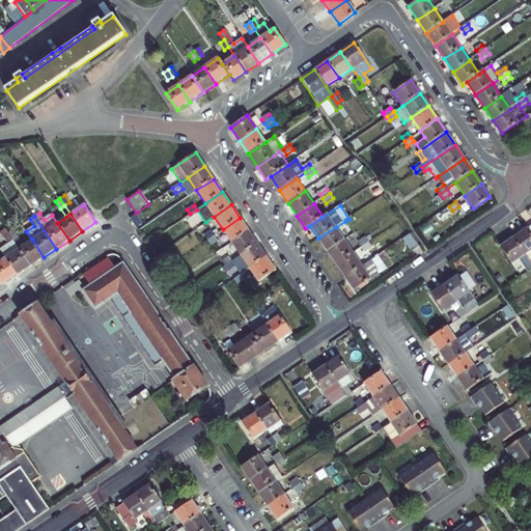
[(355,221),(352,216),(348,219),(345,221),(347,225),(355,221)]
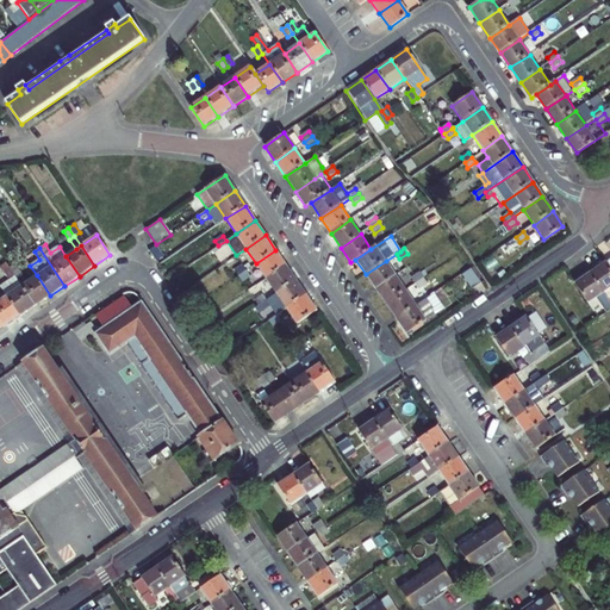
[(256,263),(266,278),(286,265),(275,250),(256,263)]
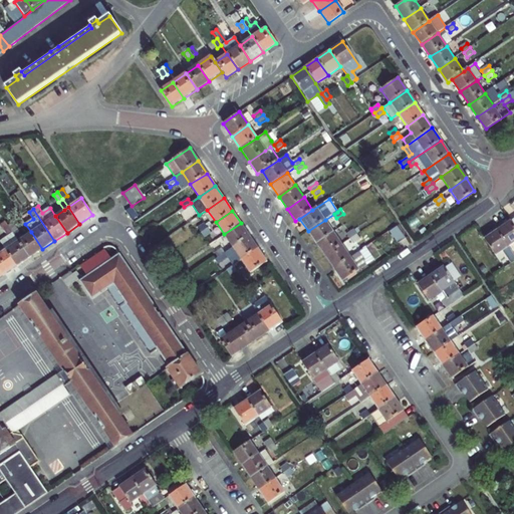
[(513,253),(513,218),(510,221),(497,230),(513,253)]
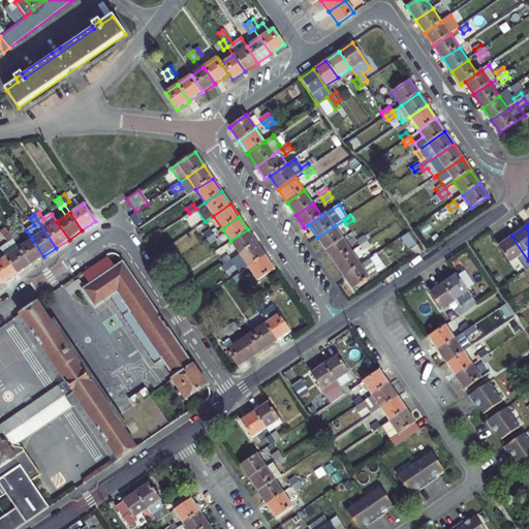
[(343,240),(335,226),(317,238),(327,251),(343,240)]
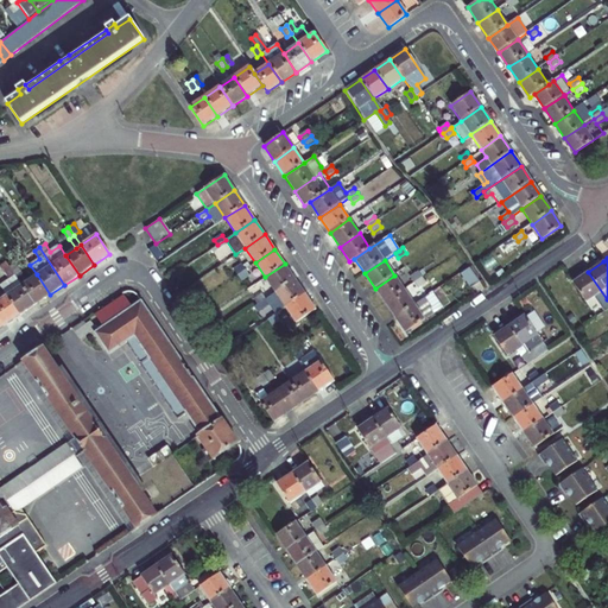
[(35,305),(21,285),(16,276),(10,267),(6,264),(1,266),(10,279),(0,285),(7,296),(20,315),(35,305)]
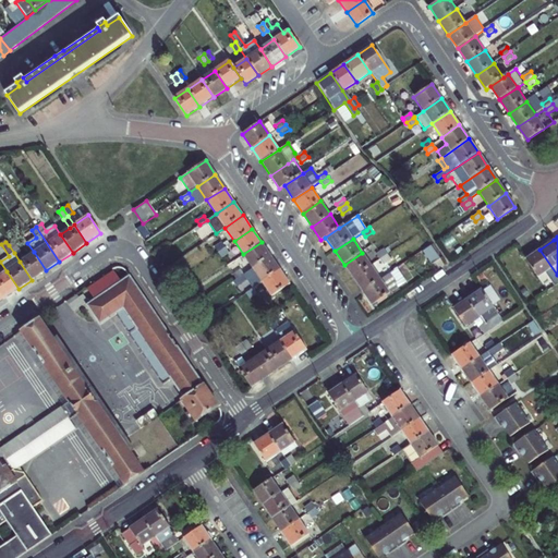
[(14,253),(19,250),(14,242),(9,245),(14,253)]
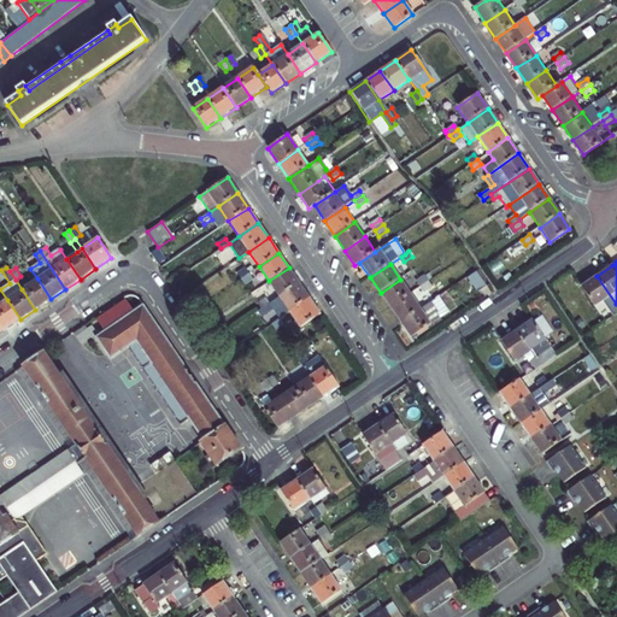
[(238,272),(241,278),(248,274),(245,268),(238,272)]
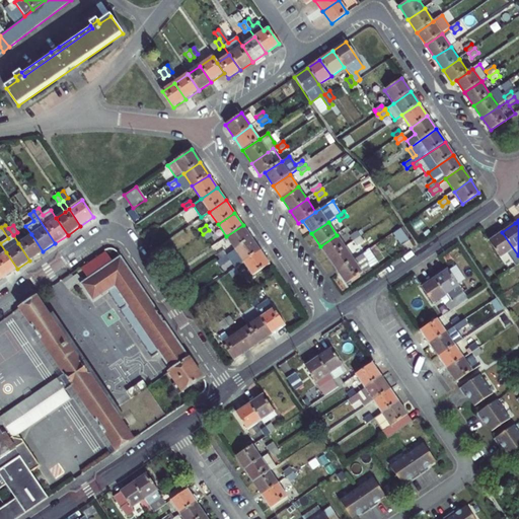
[(243,225),(226,236),(232,245),(235,249),(251,238),(243,225)]
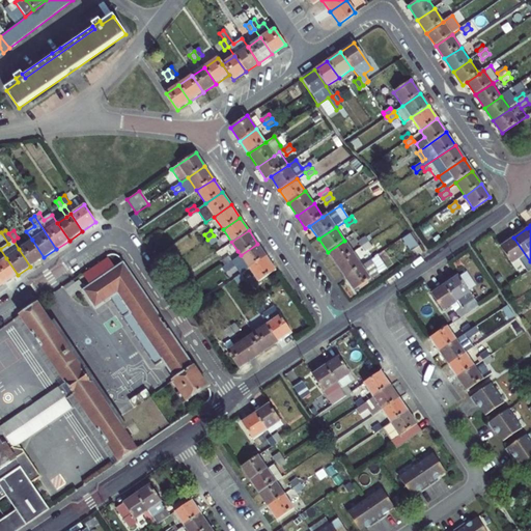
[(418,247),(410,233),(401,239),(411,252),(418,247)]
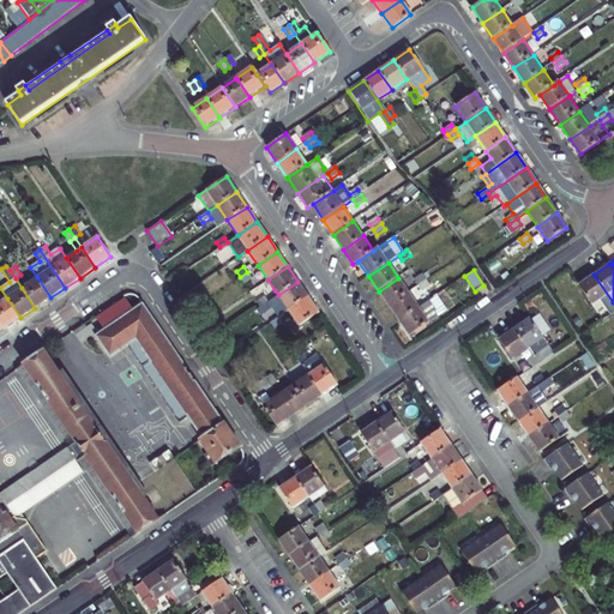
[(251,278),(247,272),(240,277),(244,283),(251,278)]
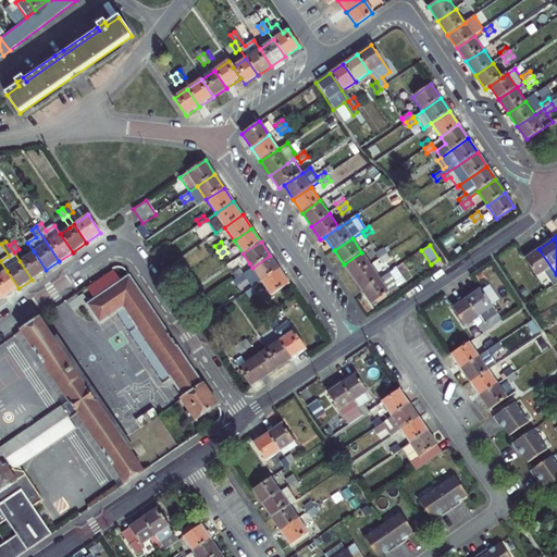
[(20,261),(25,258),(19,249),(14,252),(20,261)]
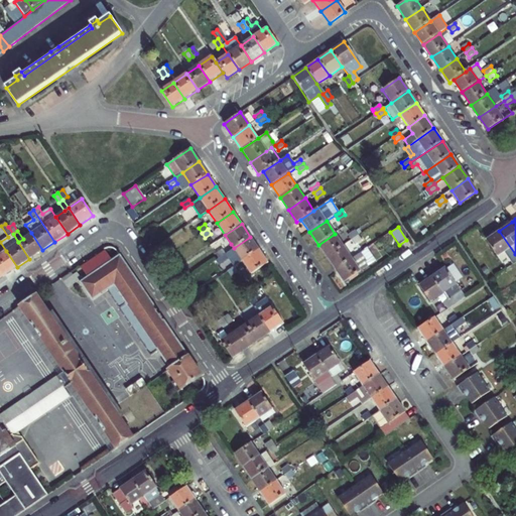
[(515,262),(515,254),(499,231),(486,240),(497,256),(504,251),(514,264),(515,262)]
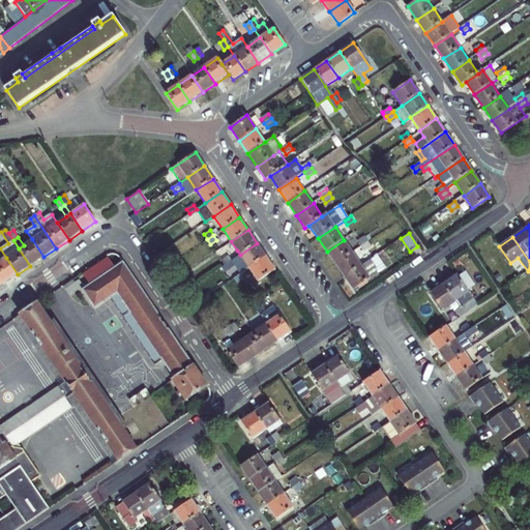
[(361,246),(369,242),(365,238),(359,242),(361,246)]
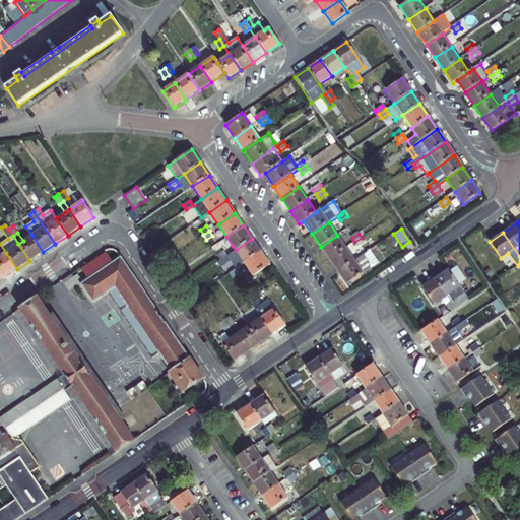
[(23,241),(18,244),(29,261),(43,252),(31,235),(23,241)]
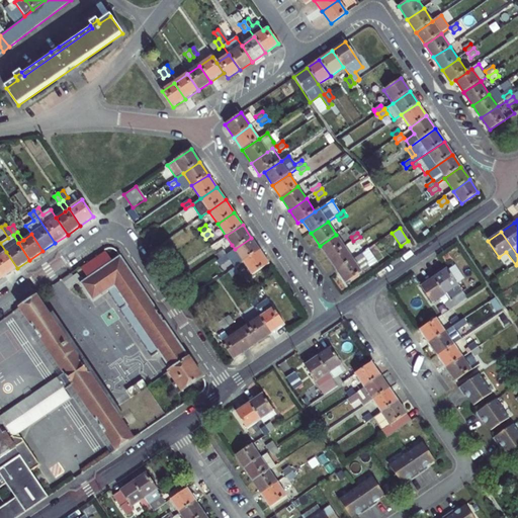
[(328,258),(345,247),(336,235),(320,246),(328,258)]
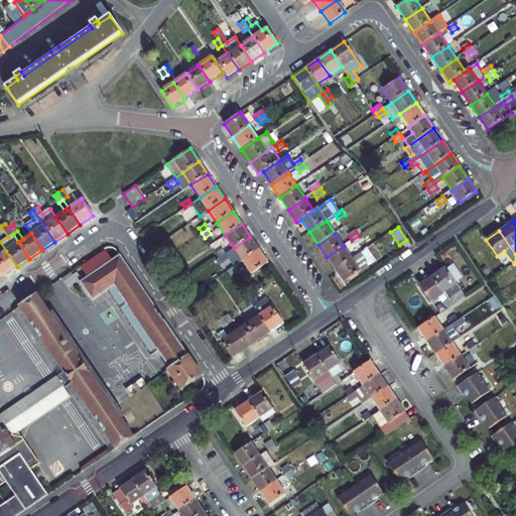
[(362,240),(359,236),(352,240),(355,244),(362,240)]
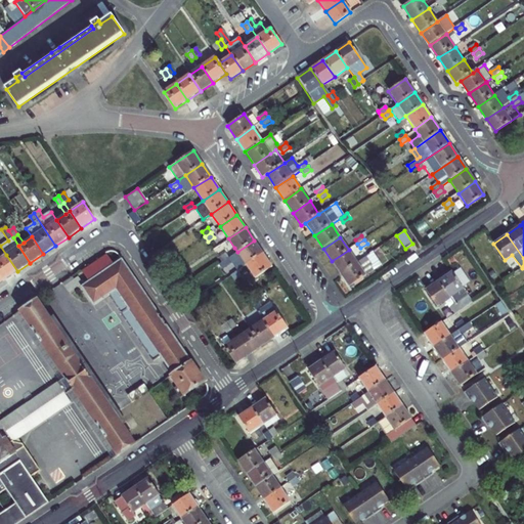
[(237,252),(247,265),(263,254),(254,241),(237,252)]
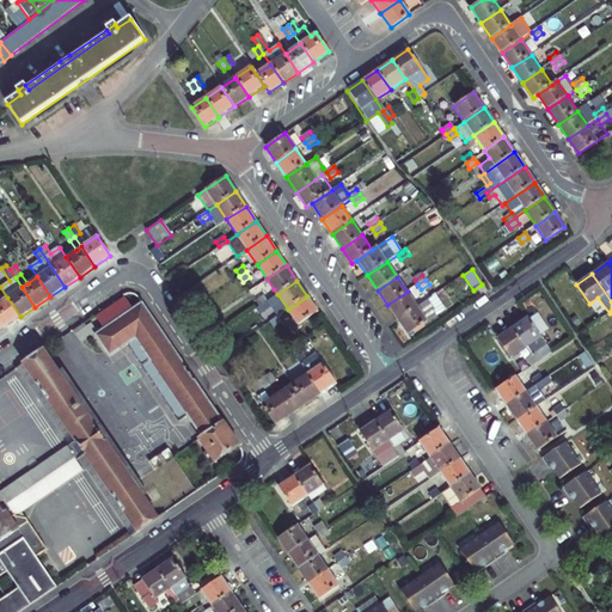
[(398,320),(417,306),(408,292),(387,305),(398,320)]
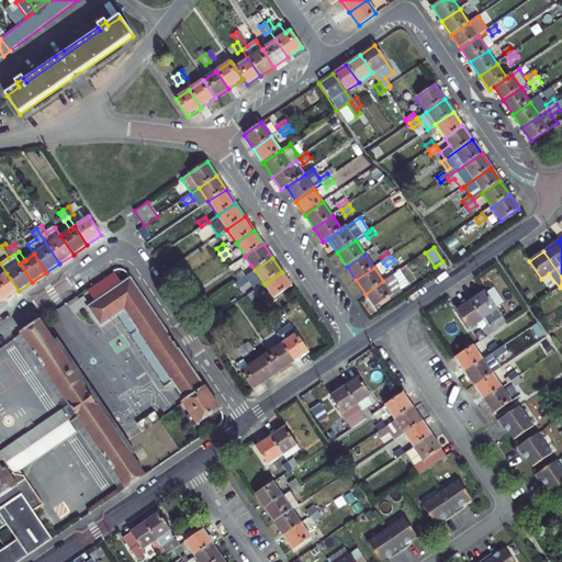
[(398,285),(401,290),(409,284),(400,270),(393,276),(400,284),(398,285)]
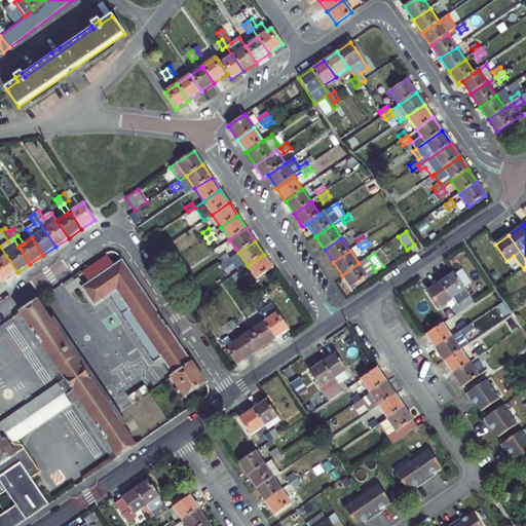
[(174,376),(172,378),(179,387),(175,390),(181,400),(204,383),(147,298),(122,260),(115,265),(108,255),(82,272),(89,283),(82,287),(95,306),(109,296),(154,363),(161,359),(174,376)]
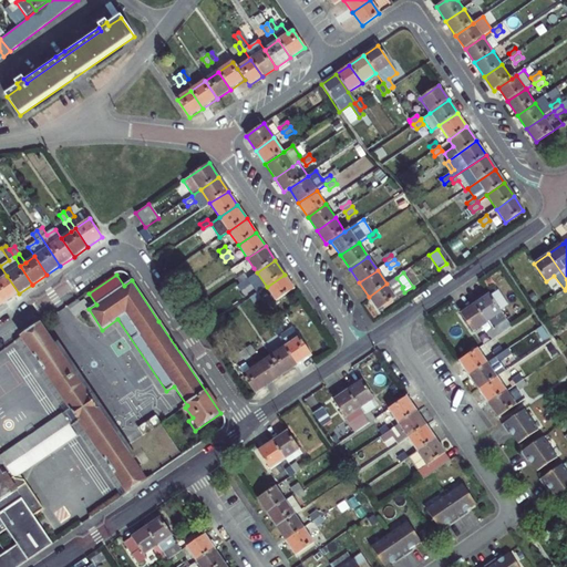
[(244,275),(237,279),(240,284),(247,279),(244,275)]
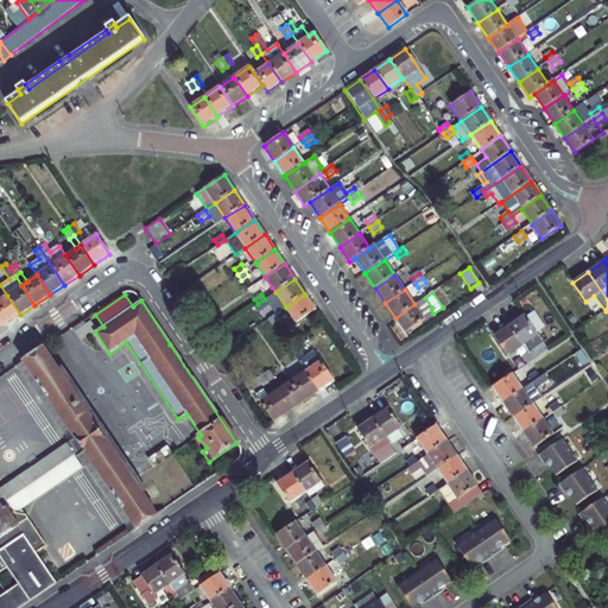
[(296,323),(316,309),(305,295),(286,308),(296,323)]
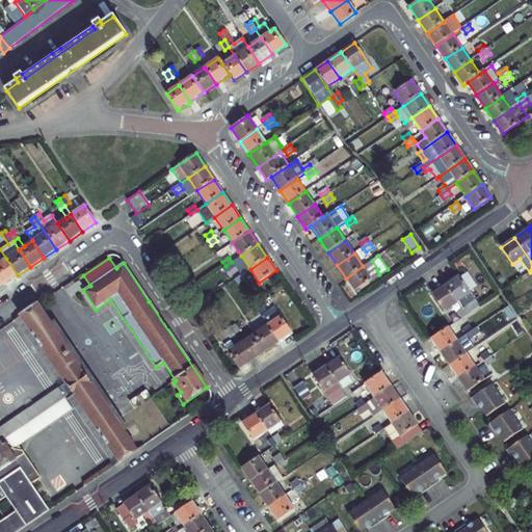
[(0,276),(5,285),(18,275),(6,259),(0,262),(0,276)]
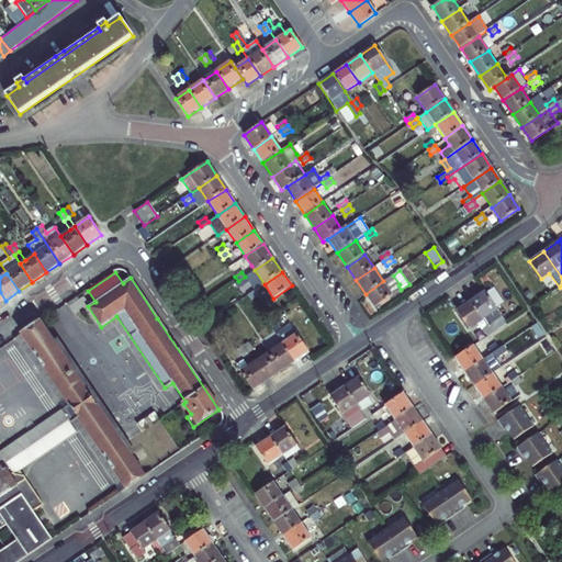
[(366,294),(375,308),(401,290),(398,285),(400,284),(393,276),(383,281),(366,294)]
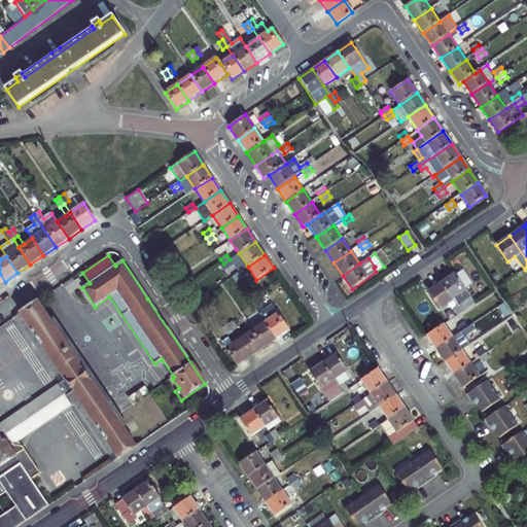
[(226,269),(233,265),(230,259),(223,264),(226,269)]
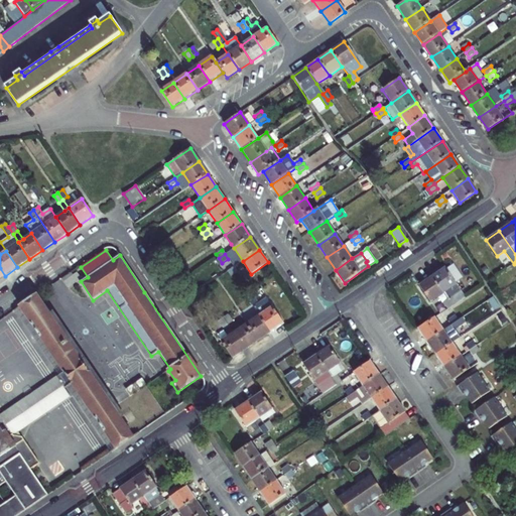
[(228,271),(231,275),(237,271),(234,267),(228,271)]
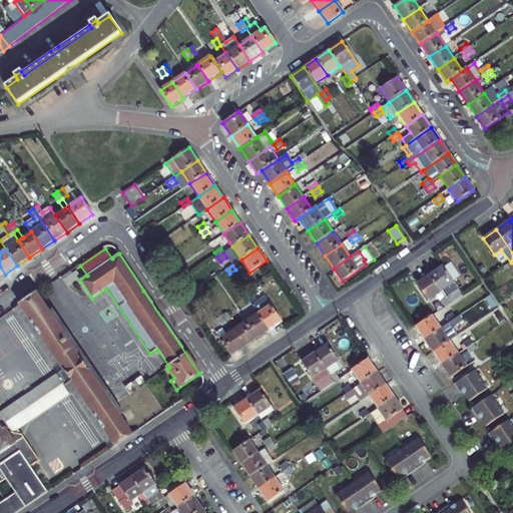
[(442,267),(430,275),(441,292),(445,298),(450,304),(454,302),(449,295),(457,289),(442,267)]
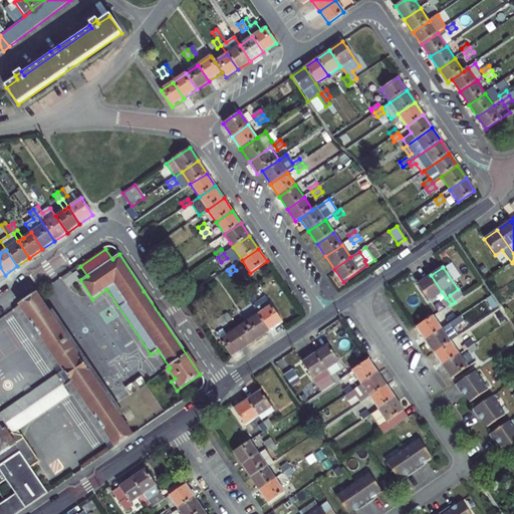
[(71,271),(62,277),(64,279),(73,273),(71,271)]
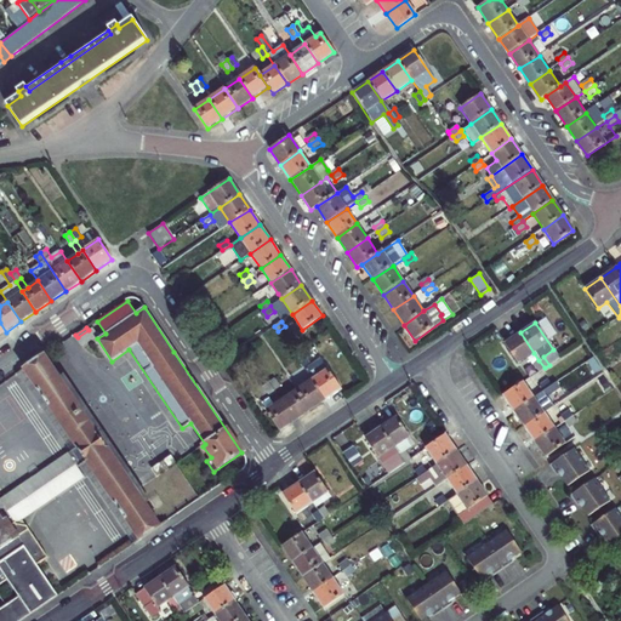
[(83,345),(97,335),(92,328),(89,330),(78,337),(83,345)]
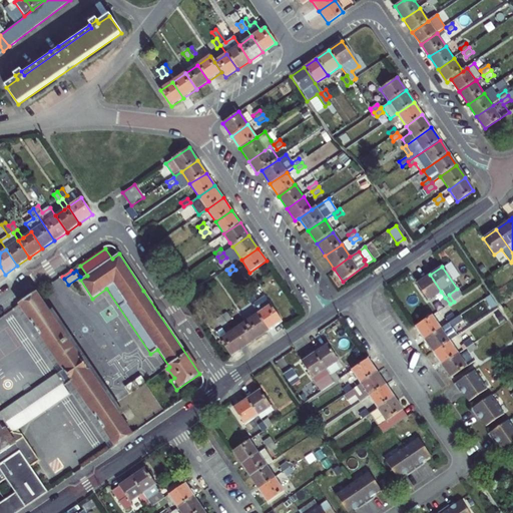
[(430,275),(417,284),(427,300),(441,292),(430,275)]
